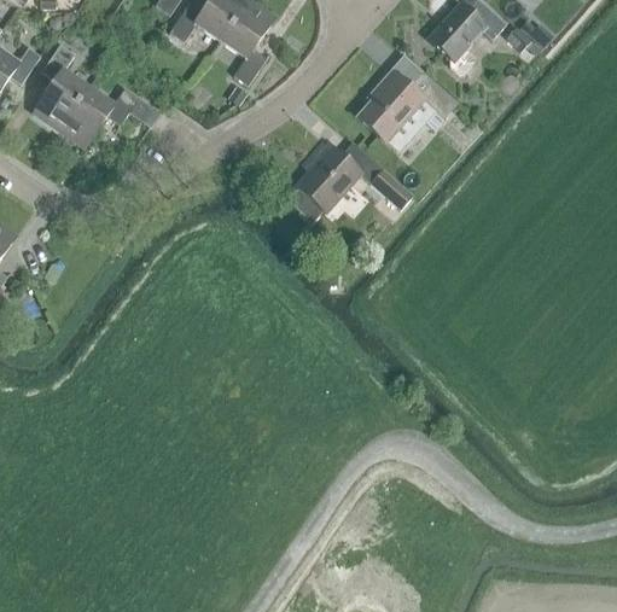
[(157,0),(156,3),(169,12),(178,0),(157,0)]
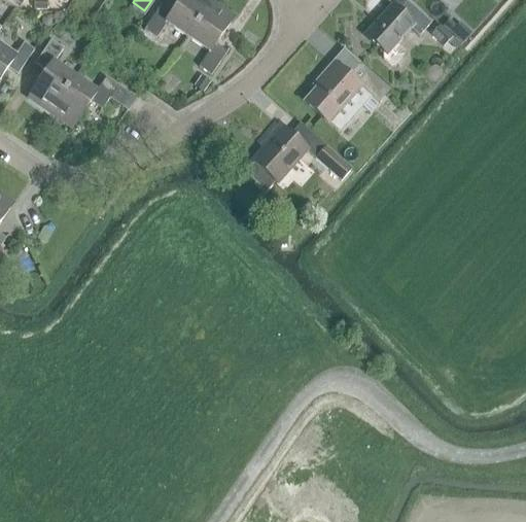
[(187,34),(211,0),(178,0),(172,10),(161,2),(144,26),(156,34),(167,20),(187,34)]
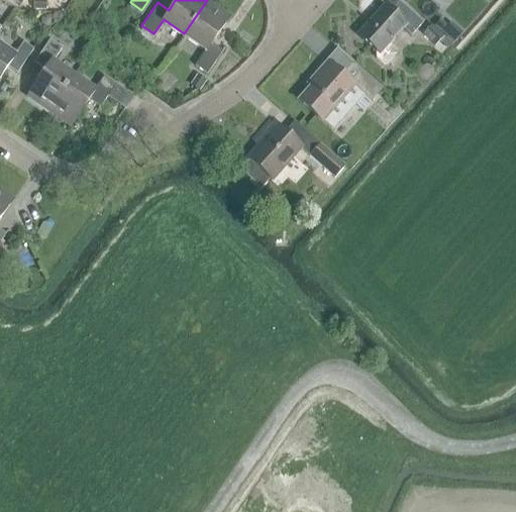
[(207,0),(184,33),(205,47),(196,62),(207,70),(222,47),(211,39),(229,13),(209,0),(207,0)]
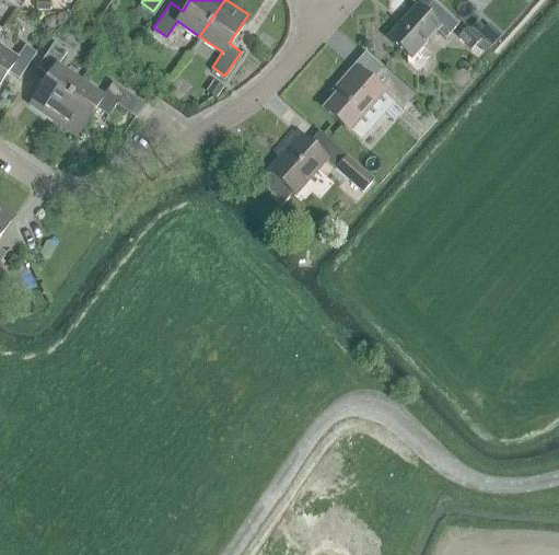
[(458,21),(435,0),(429,0),(422,8),(417,2),(387,34),(408,53),(407,54),(407,59),(416,66),(420,66),(430,55),(430,49),(422,43),(437,26),(445,35),(458,21)]
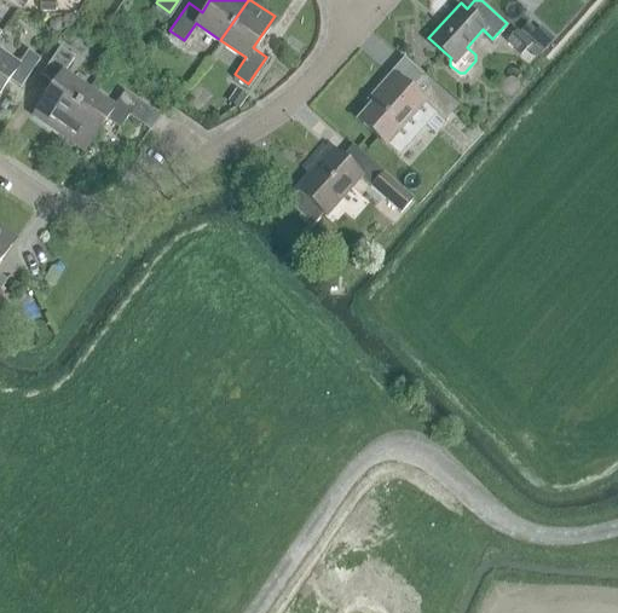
[(544,47),(552,39),(529,18),(521,27),(544,47)]
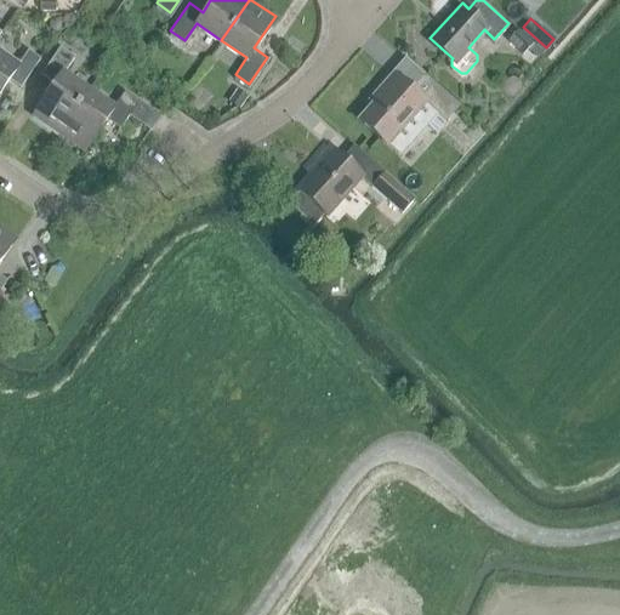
[(523,50),(534,39),(518,24),(508,36),(523,50)]
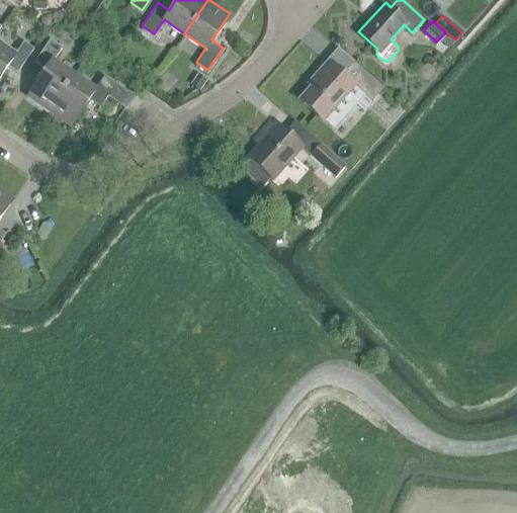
[(50,107),(74,73),(53,58),(63,45),(51,35),(34,59),(46,67),(27,92),(50,107)]
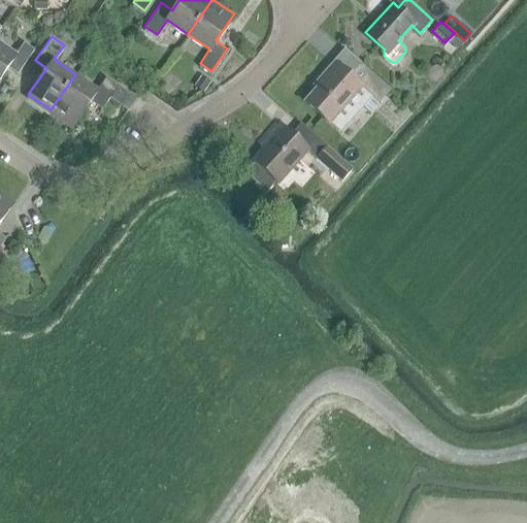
[(0,39),(0,76),(8,65),(18,71),(34,46),(24,40),(17,52),(0,39)]
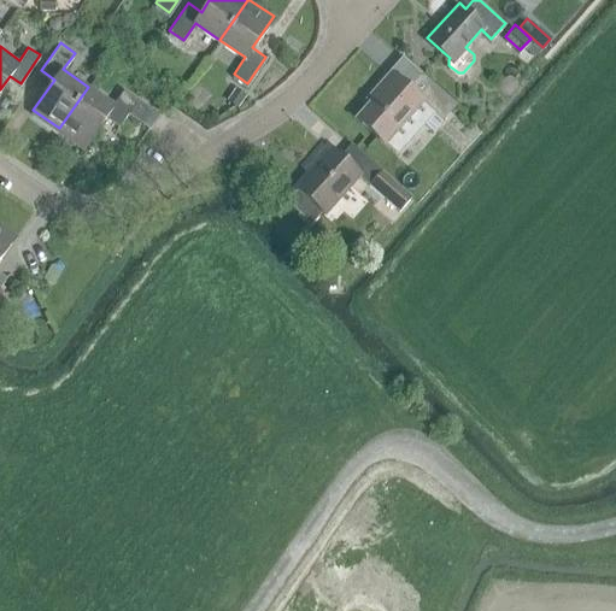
[(456,101),(421,70),(408,84),(391,70),(377,86),(381,88),(357,116),(383,139),(420,98),(441,117),(456,101)]
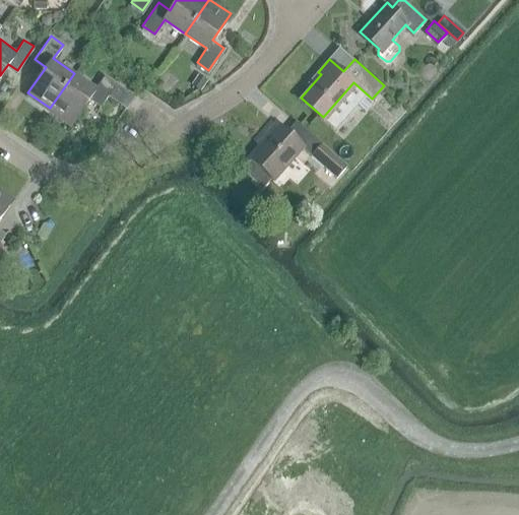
[(201,88),(208,77),(198,71),(191,81),(201,88)]
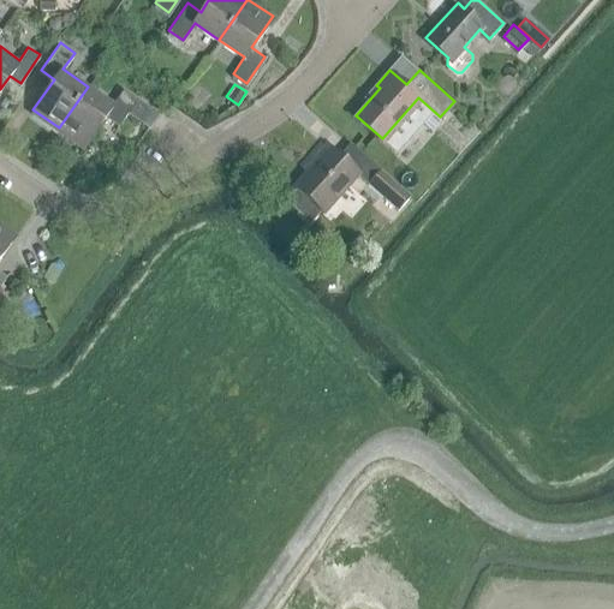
[(88,87),(59,127),(84,145),(106,115),(119,124),(138,96),(124,88),(113,103),(88,87)]
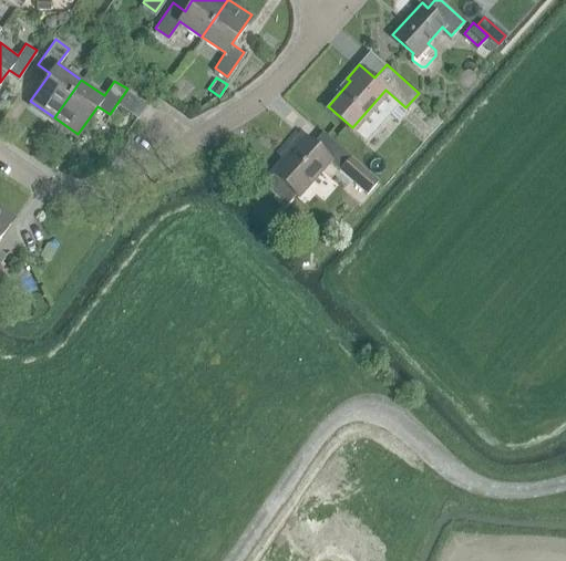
[(287,203),(297,190),(299,193),(330,157),(300,131),(281,153),(285,156),(273,169),(274,169),(264,182),(287,203)]
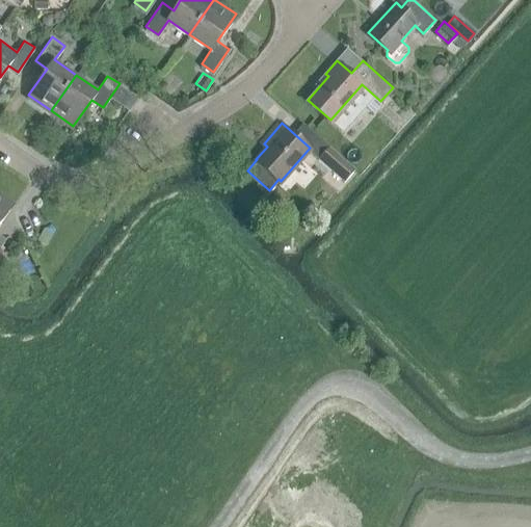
[(345,180),(356,167),(329,143),(318,157),(345,180)]
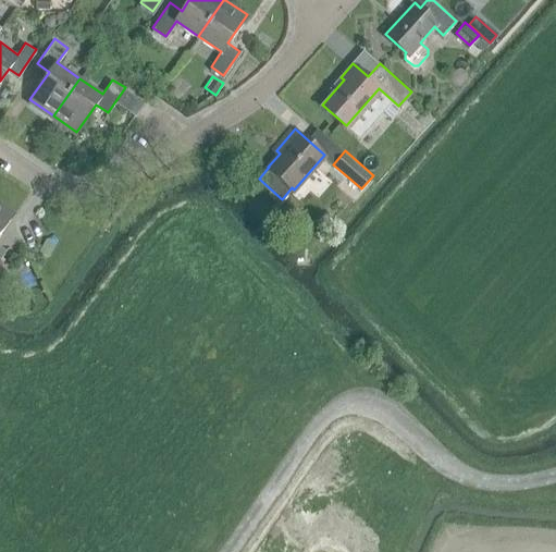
[(0,203),(0,257),(7,248),(0,244),(0,231),(13,212),(0,203)]
